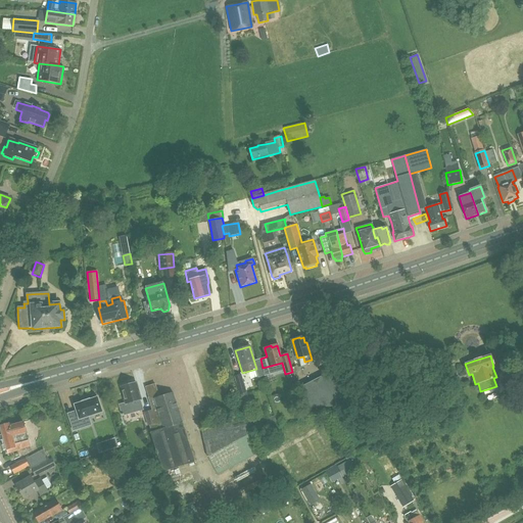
[(308,386),(298,387),(303,408),(340,407),(341,408),(357,402),(334,366),(321,373),(326,381),(311,390),(308,386)]
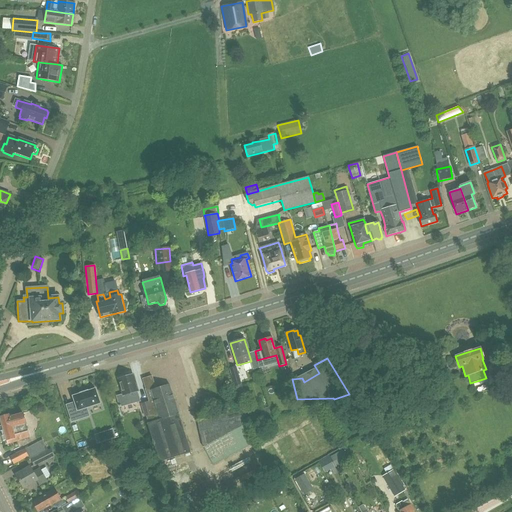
[(299,372),(308,369),(305,362),(297,364),(299,372)]
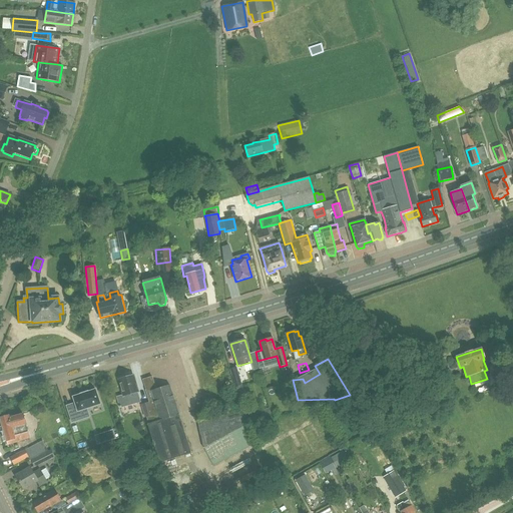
[(236,368),(229,369),(235,388),(241,386),(236,368)]
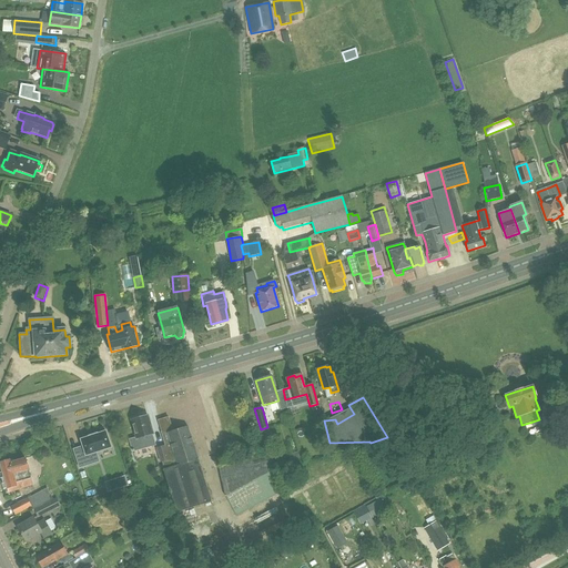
[(137,437),(129,439),(132,452),(155,446),(148,417),(132,422),(137,437)]
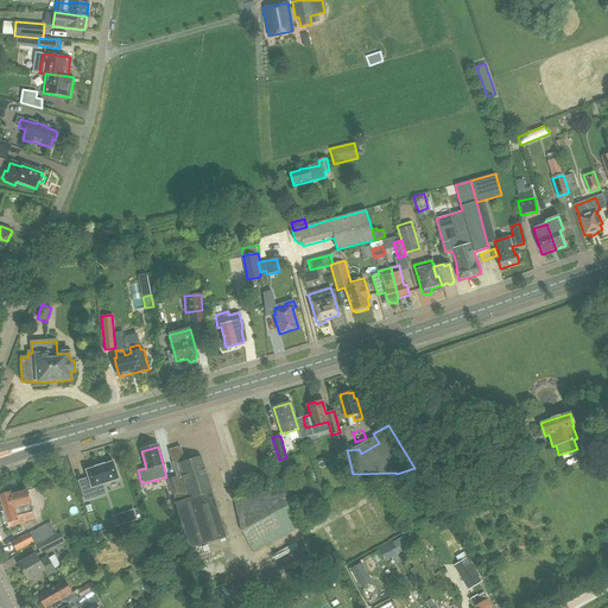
[(185,462),(181,447),(169,450),(172,462),(176,476),(182,474),(189,499),(175,504),(189,549),(226,537),(211,492),(201,457),(185,462)]
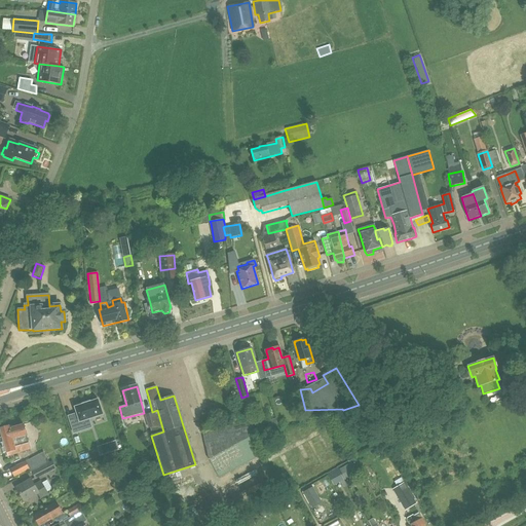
[(77,413),(69,416),(74,433),(91,427),(88,419),(102,414),(103,414),(103,413),(98,401),(99,401),(98,400),(97,400),(89,402),(82,404),(83,405),(76,407),(75,407),(75,408),(77,413)]
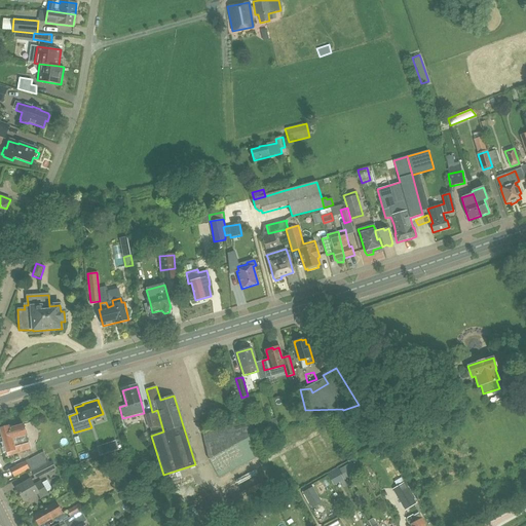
[(145,415),(149,427),(156,424),(152,413),(145,415)]
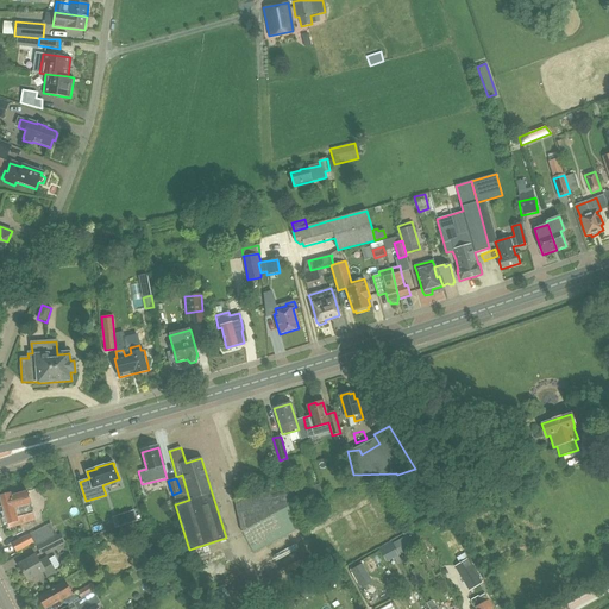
[(309,488),(313,495),(322,491),(320,484),(309,488)]
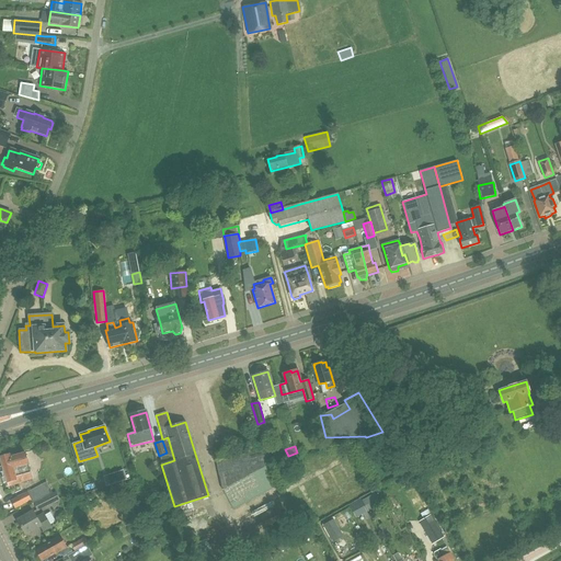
[(263,450),(216,460),(222,490),(232,510),(278,484),(273,477),(267,466),(263,450)]
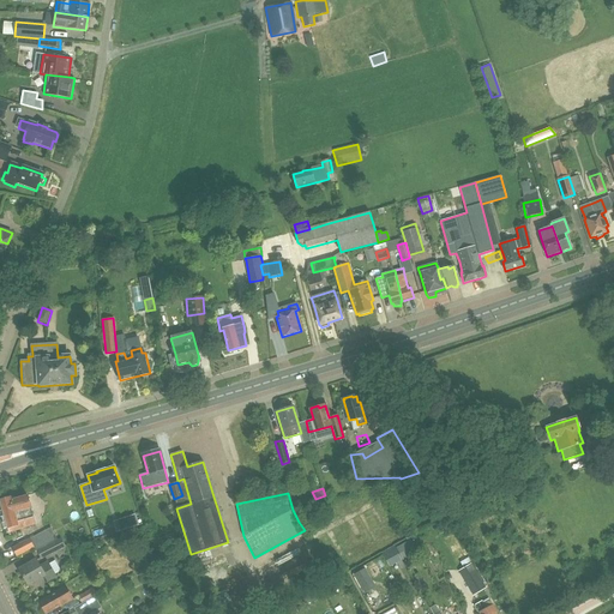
[(0,500),(0,504),(7,533),(36,525),(31,509),(28,495),(11,500),(11,498),(0,500)]
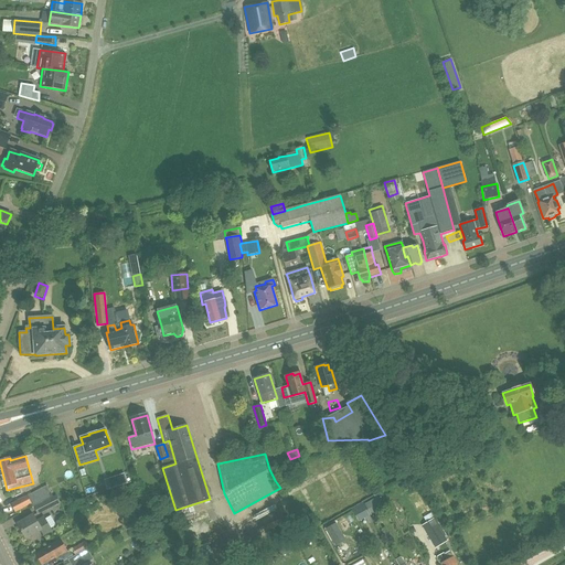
[(114,476),(117,486),(128,482),(125,472),(114,476)]
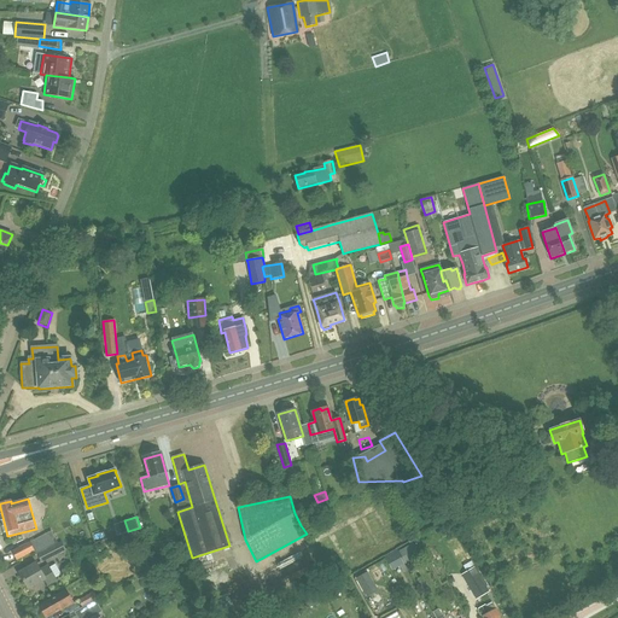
[(30,542),(11,552),(17,561),(34,552),(35,555),(57,543),(51,531),(30,542)]
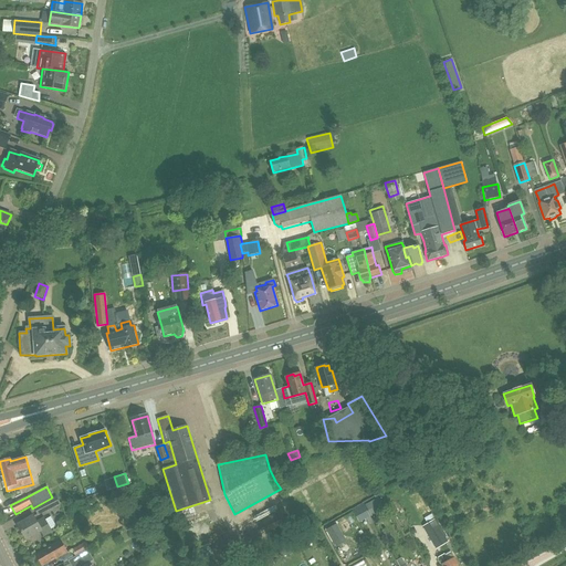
[(55,496),(52,498),(32,509),(38,516),(60,504),(55,496)]
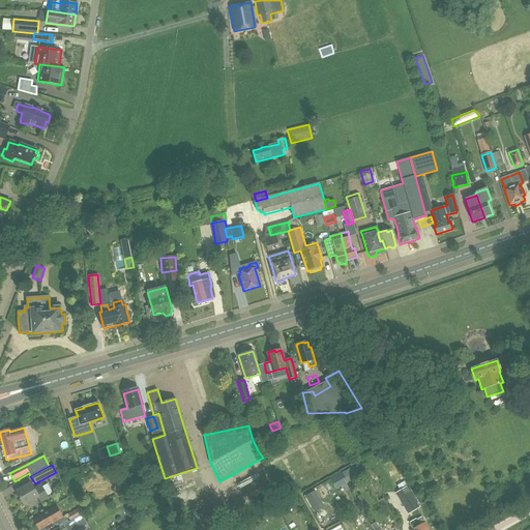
[(355,465),(347,470),(353,480),(361,476),(355,465)]
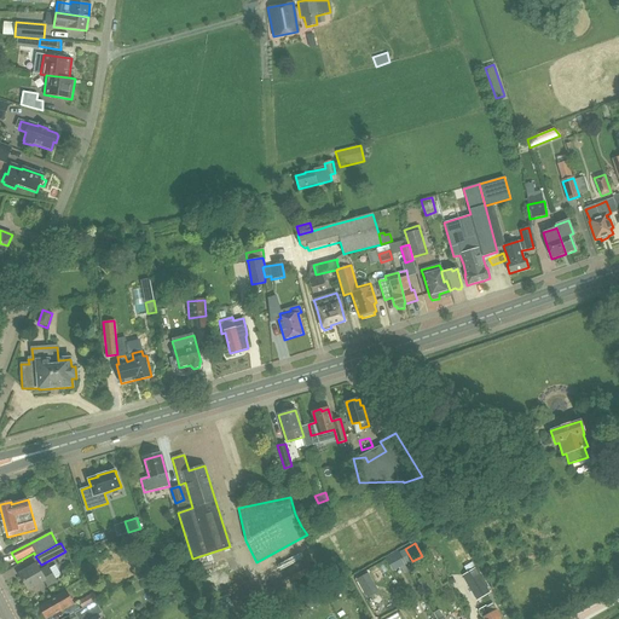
[(397,550),(392,553),(400,567),(404,565),(397,550)]
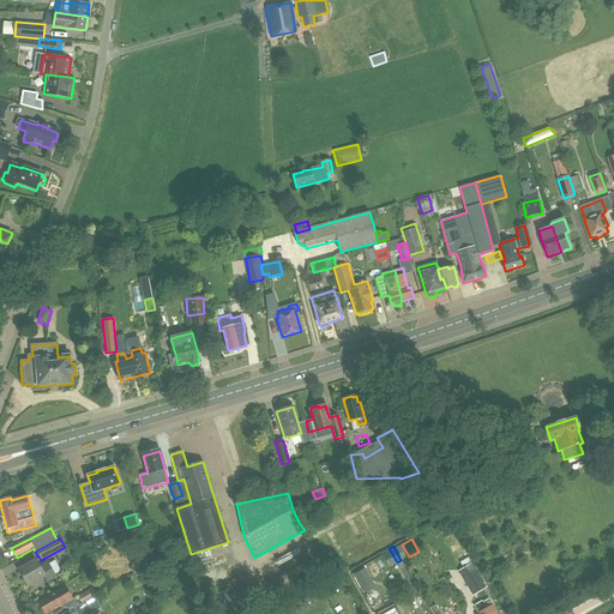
[(142,558),(145,567),(149,565),(151,564),(146,555),(142,558)]
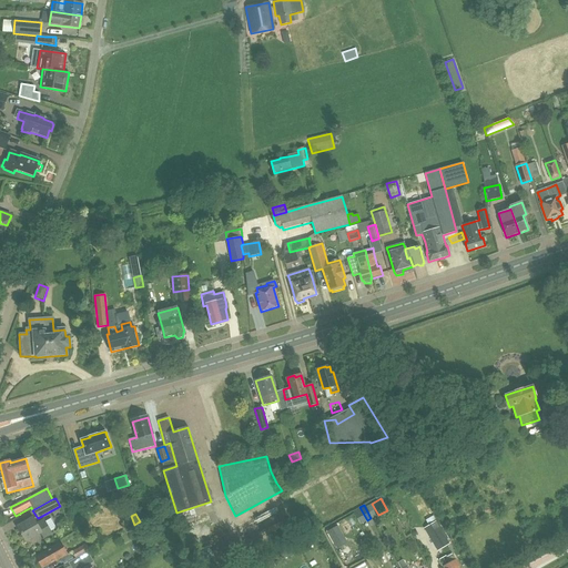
[(245,520),(250,529),(263,523),(259,514),(245,520)]
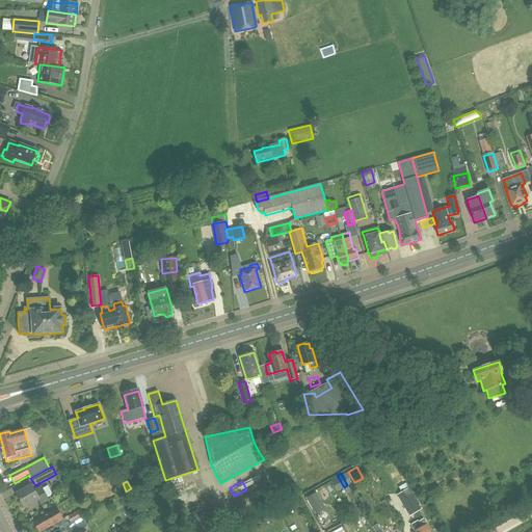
[(31,485),(17,494),(24,507),(38,499),(42,503),(49,500),(41,486),(34,490),(31,485)]
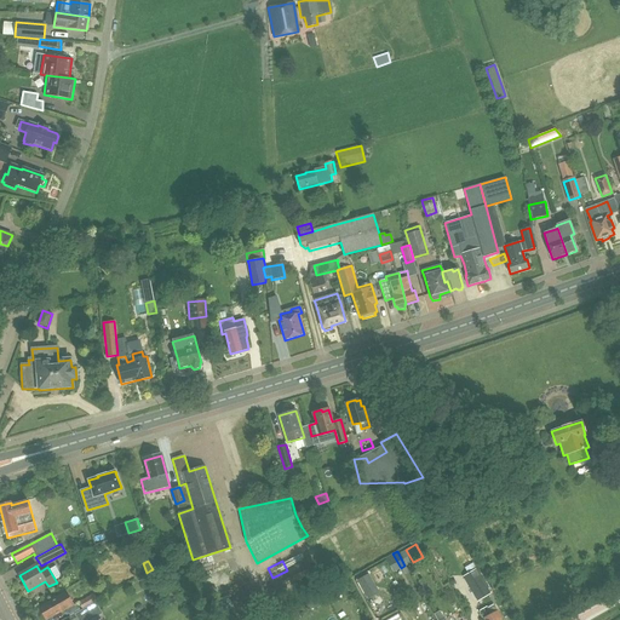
[(253,574),(257,580),(270,574),(267,568),(253,574)]
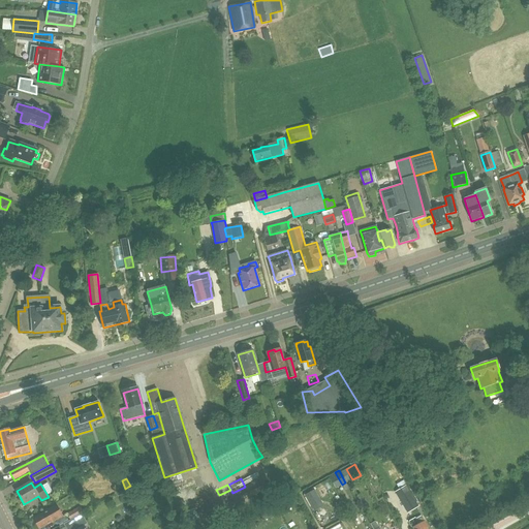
[(405,486),(396,492),(409,512),(418,507),(405,486)]
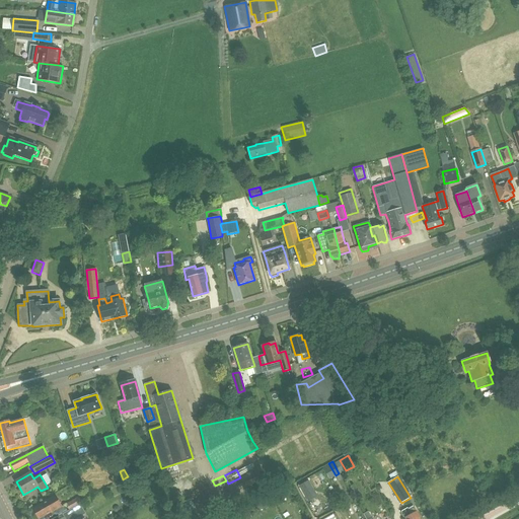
[(308,501),(317,496),(308,480),(299,486),(308,501)]
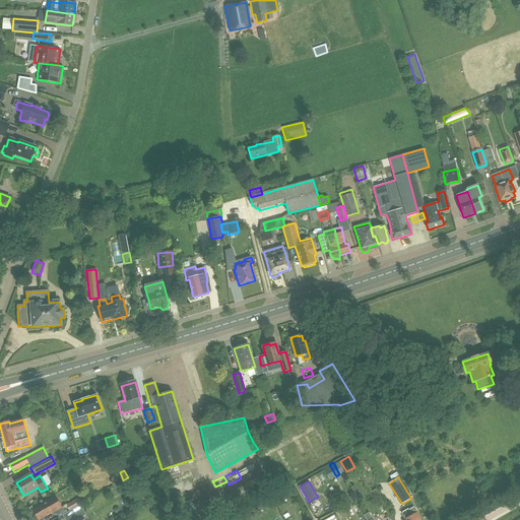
[(138,491),(141,497),(151,493),(148,486),(138,491)]
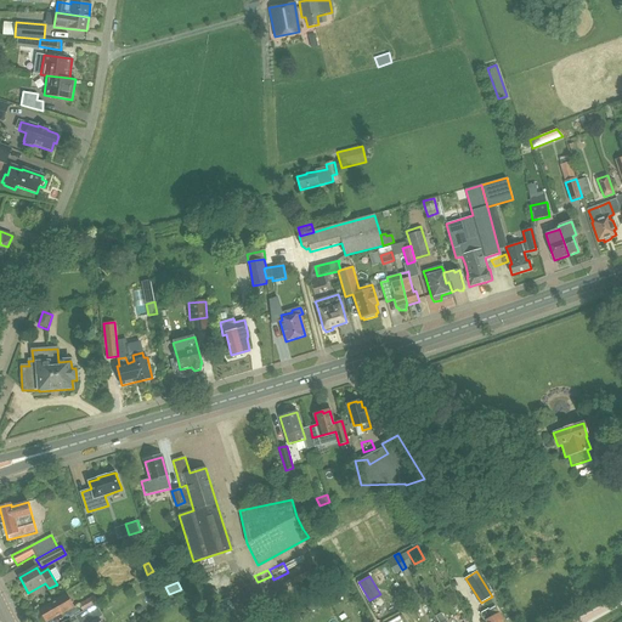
[(333,591),(327,593),(332,601),(338,598),(333,591)]
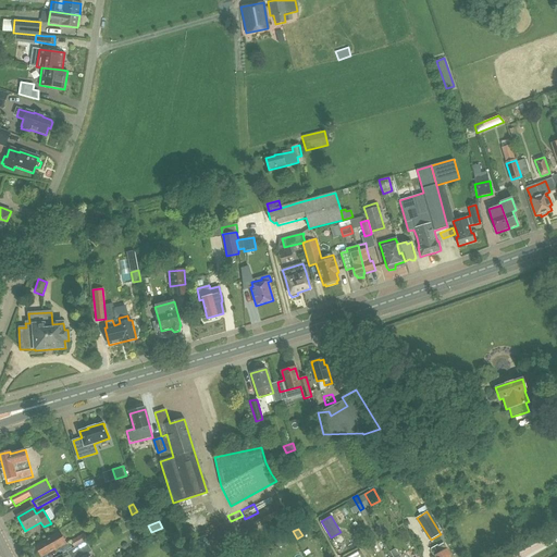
[(60,532),(35,546),(40,556),(41,556),(66,543),(60,532)]
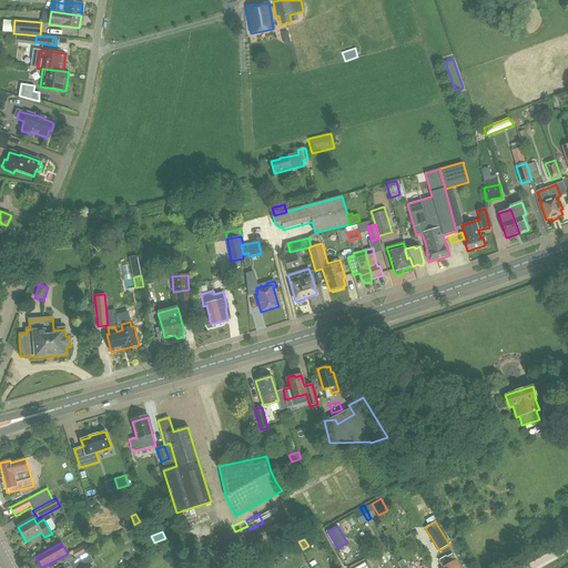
[(71,553),(74,558),(90,549),(87,544),(71,553)]
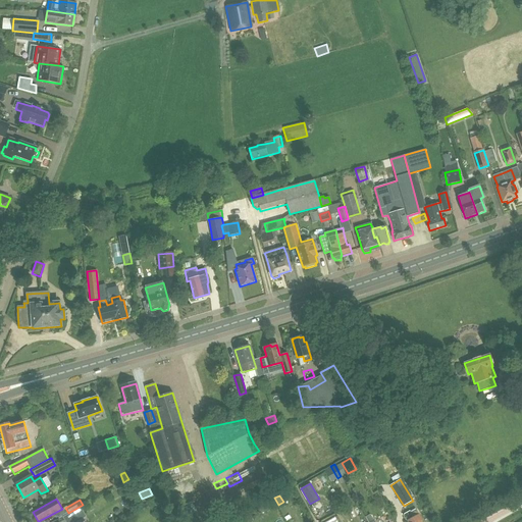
[(71,521),(84,515),(80,508),(62,518),(64,521),(61,521),(71,521)]
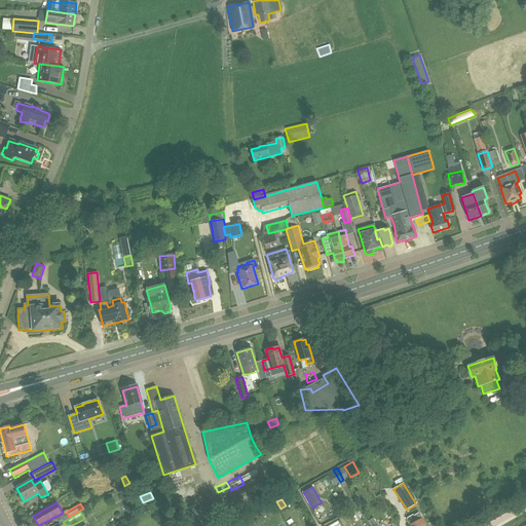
[(417,521),(410,525),(425,525),(419,514),(414,516),(417,521)]
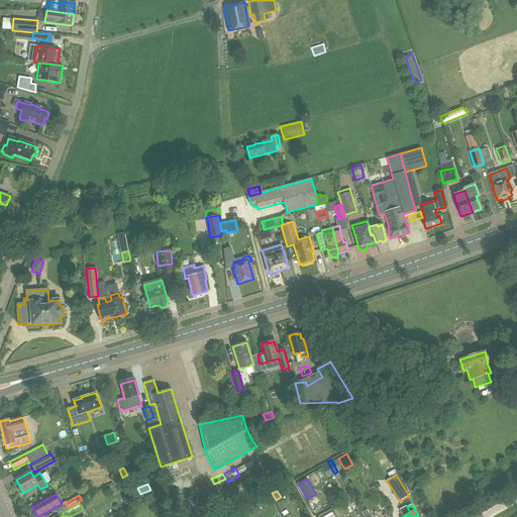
[(235,516),(246,516),(250,515),(246,508),(234,515),(235,516)]
